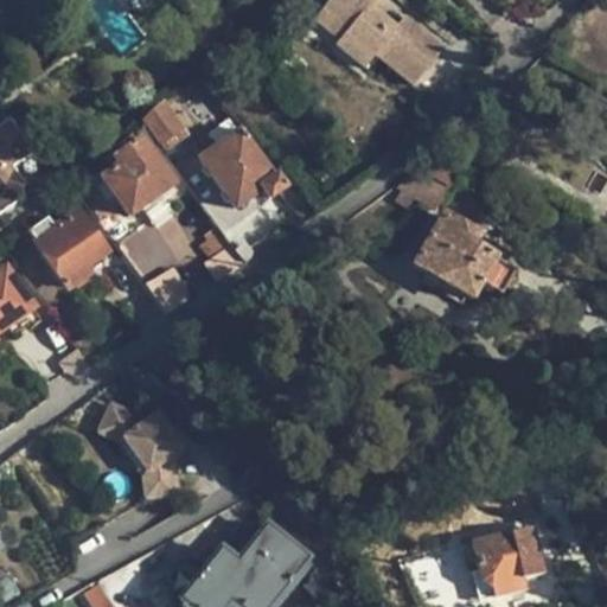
[(351,30),(343,40),(338,44),(366,69),(379,55),(415,88),(448,50),(407,16),(389,36),(376,24),(365,14),(372,6),(366,0),(330,0),(325,6),(351,30)]
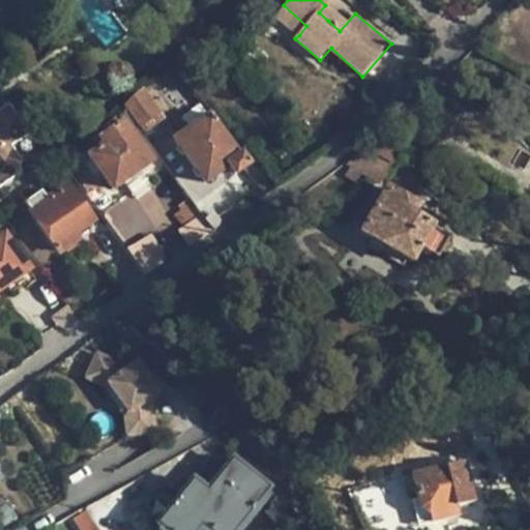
[(276,15),(299,35),(306,26),(284,5),(276,15)]
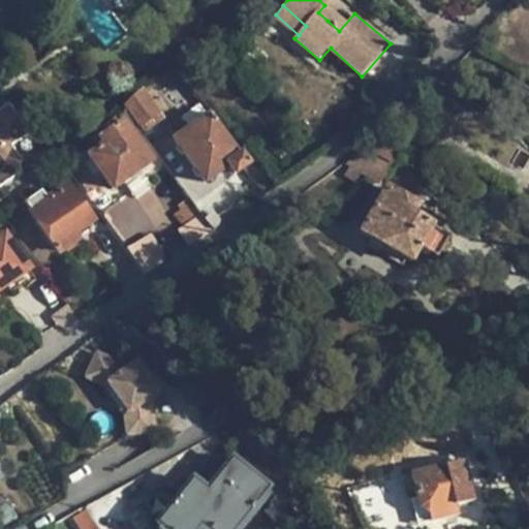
[(335,13),(324,5),(318,12),(328,21),(335,13)]
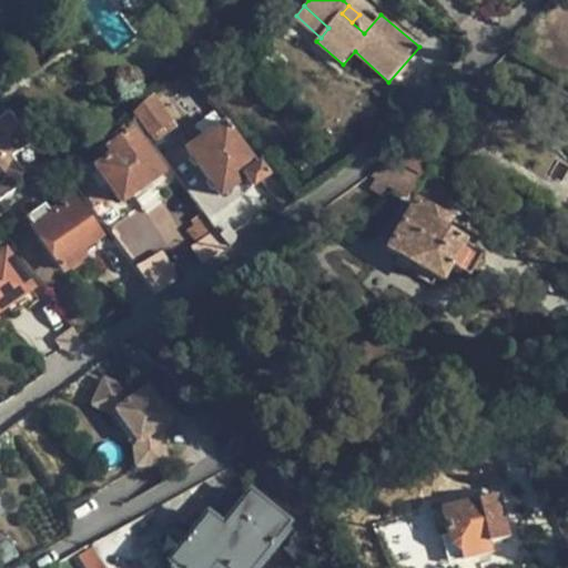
[(152,94),(133,114),(150,137),(171,120),(152,94)]
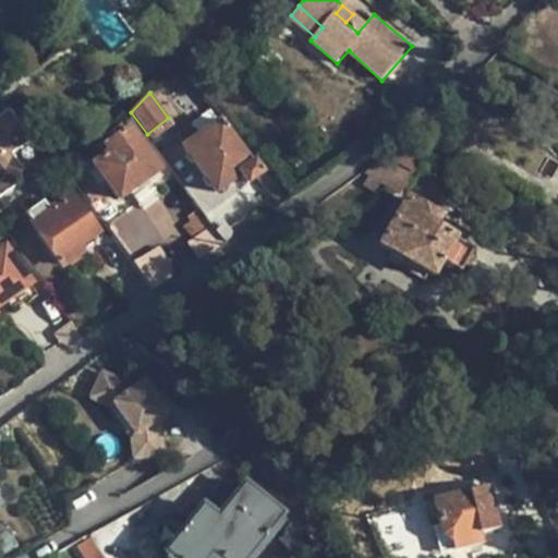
[(250,184),(256,179),(263,173),(256,161),(253,162),(211,107),(197,117),(206,131),(184,147),(217,193),(243,174),(250,184)]
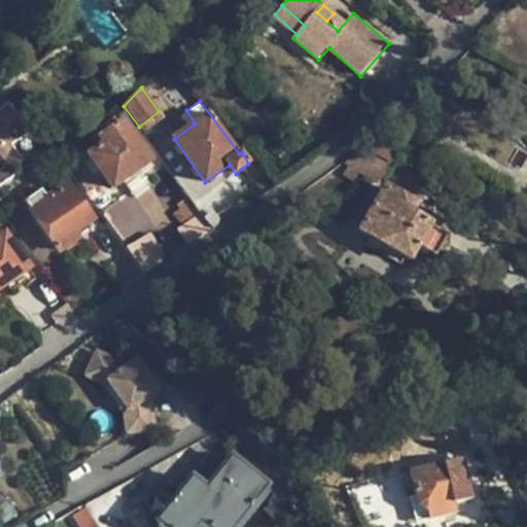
[(0,187),(14,178),(9,171),(24,162),(12,144),(30,132),(9,103),(0,108),(0,187)]
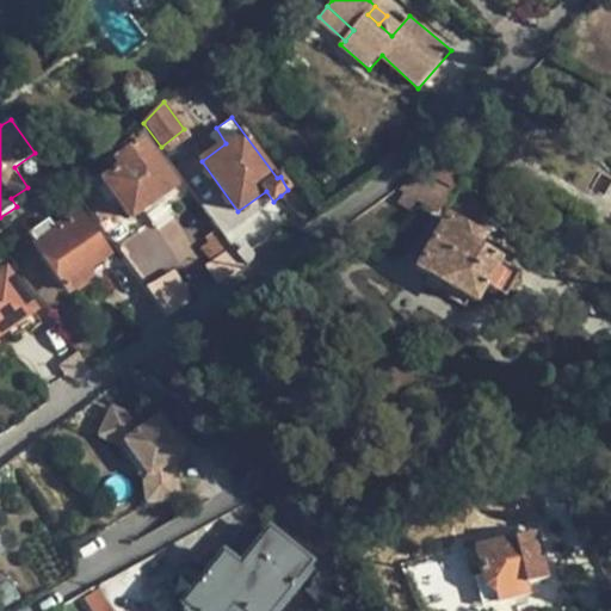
[(130,221),(185,180),(161,147),(143,123),(128,140),(111,156),(119,167),(102,181),(130,221)]
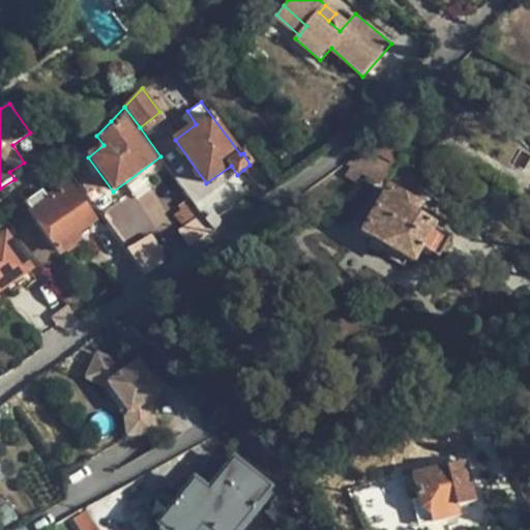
[(404,143),(387,133),(381,138),(372,152),(366,148),(347,163),(351,166),(362,172),(379,182),(404,143)]
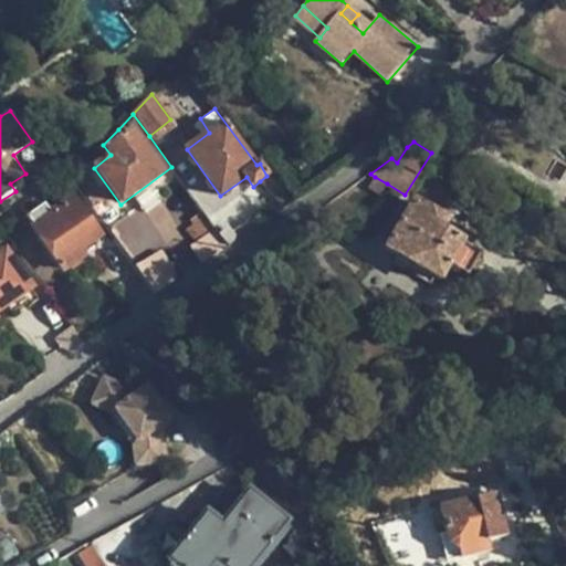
[(284,208),(293,201),(271,174),(266,176),(260,181),(266,189),(284,208)]
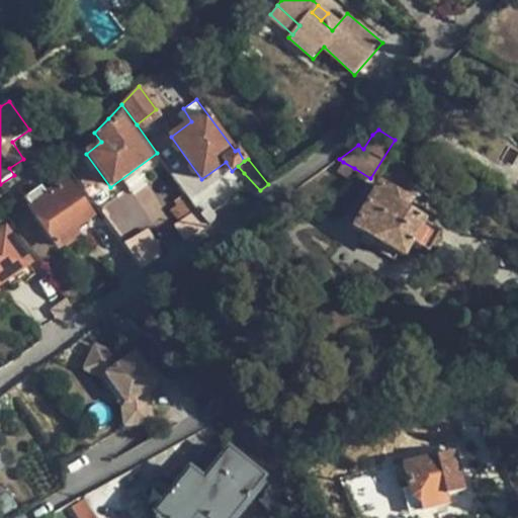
[(348,178),(354,168),(343,162),(337,171),(348,178)]
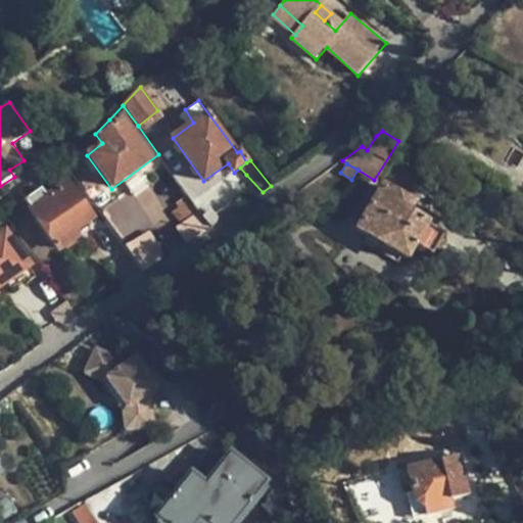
[(257,196),(263,192),(246,175),(243,178),(257,196)]
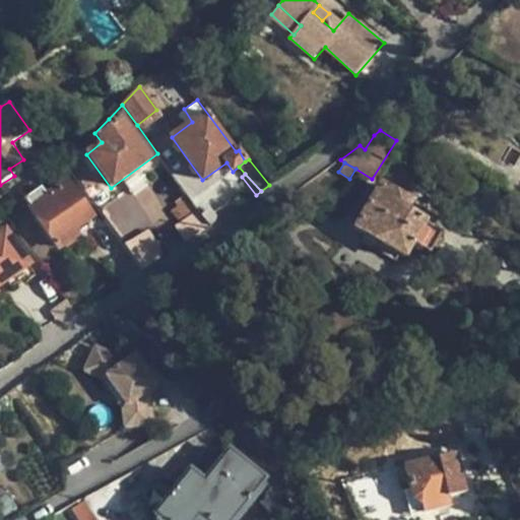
[(47,194),(41,187),(23,199),(60,248),(62,247),(67,249),(75,244),(75,239),(77,236),(74,231),(93,216),(66,180),(47,194)]
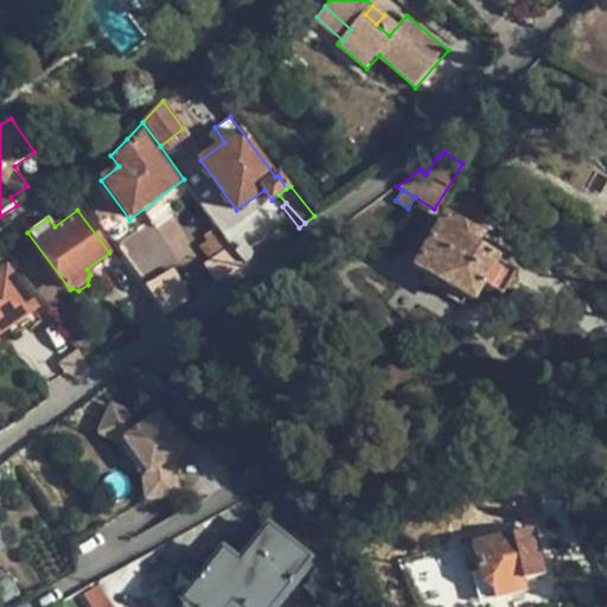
[(121,244),(142,280),(192,250),(171,215),(121,244)]
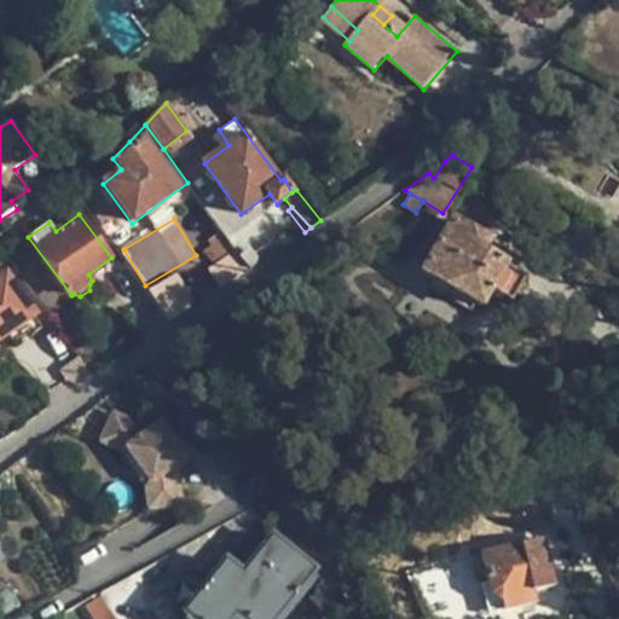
[(513,302),(526,278),(482,250),(487,241),(453,219),(422,272),(480,307),(491,290),(513,302)]
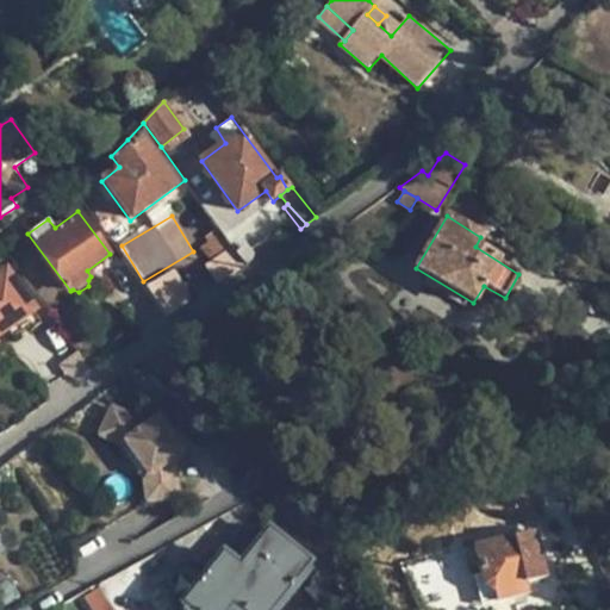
[(246,265),(234,248),(209,265),(221,280),(246,265)]
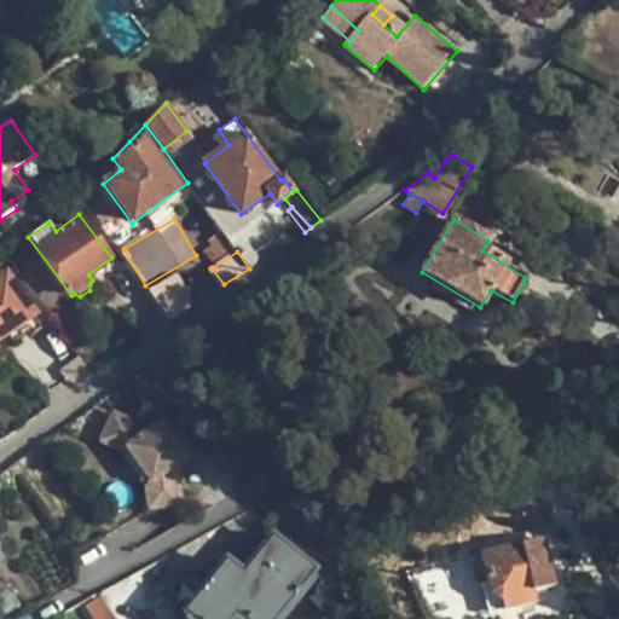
[(150,288),(166,317),(191,302),(177,273),(150,288)]
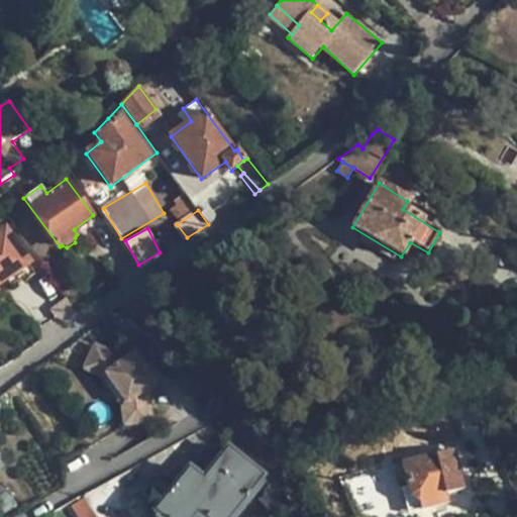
[(0,284),(29,264),(5,229),(0,231),(0,284)]
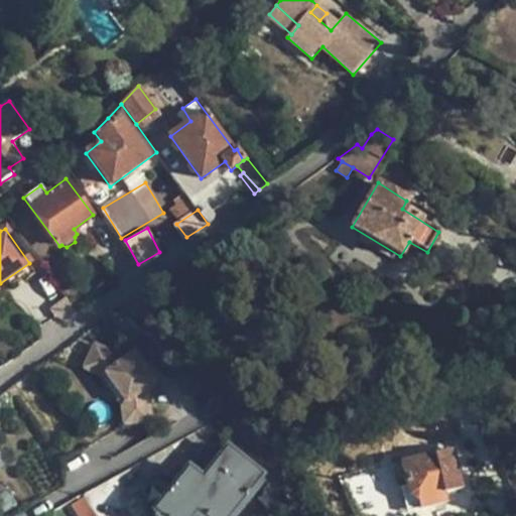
[(95,345),(84,367),(102,376),(106,373),(126,402),(122,404),(124,424),(149,422),(146,388),(154,382),(134,353),(126,359),(95,345)]
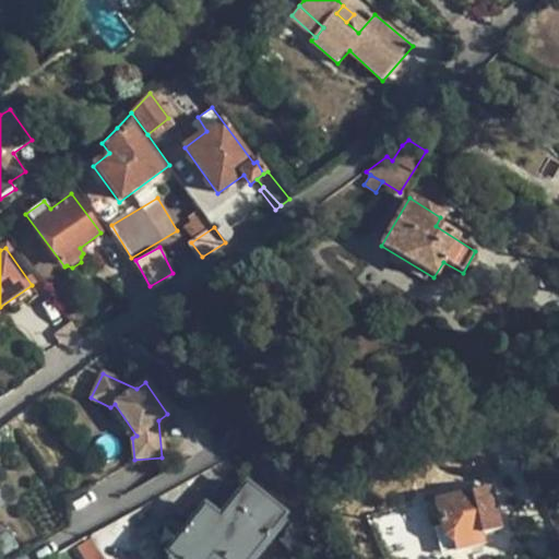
[(110,407),(108,408),(130,440),(132,438),(137,436),(115,404),(110,407)]
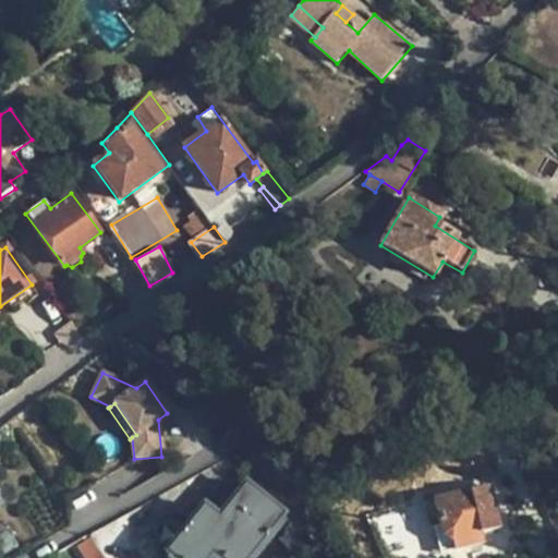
[(422,470),(416,455),(390,464),(399,487),(412,483),(409,474),(422,470)]
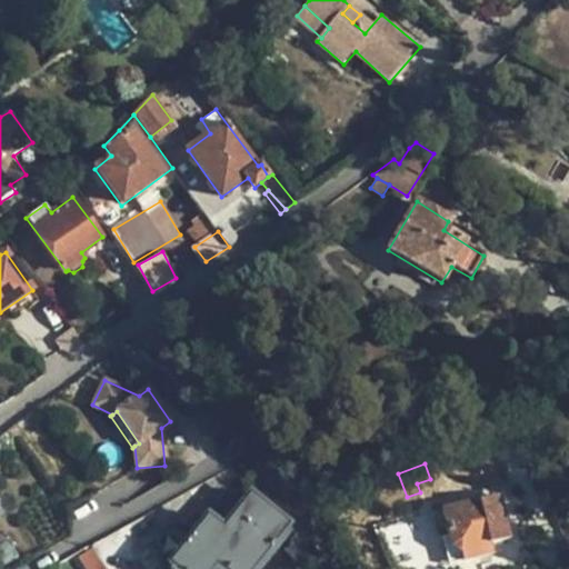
[(222,528),(207,516),(169,565),(175,568),(212,568),(216,566),(219,568),(255,568),(290,526),(250,495),(222,528)]
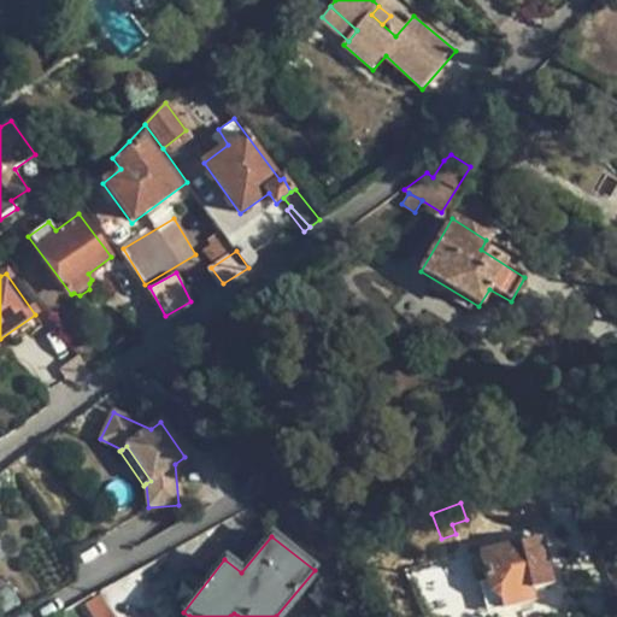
[(481,552),(488,582),(494,611),(538,601),(535,589),(556,585),(546,538),(481,552)]
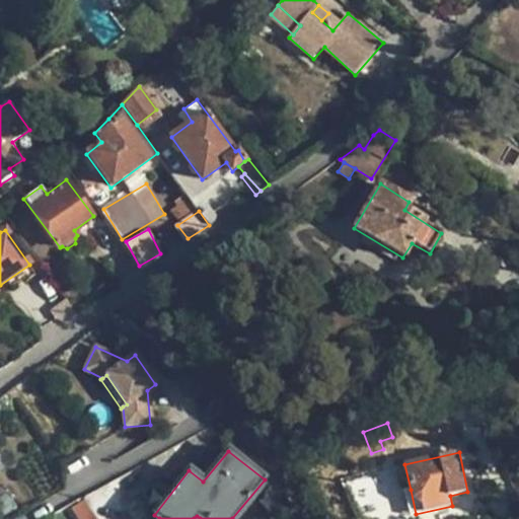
[(410,515),(416,514),(411,490),(404,491),(410,515)]
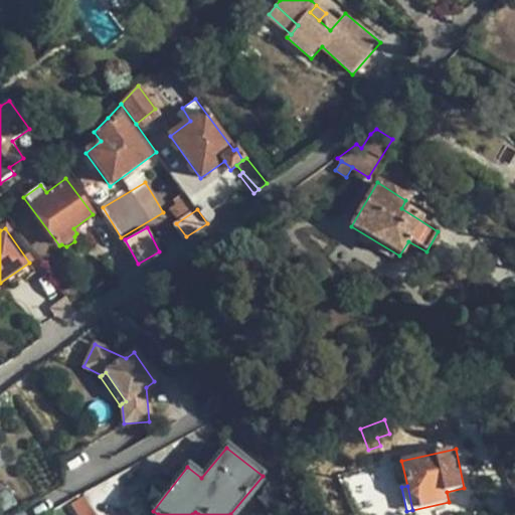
[(96,514),(82,494),(70,501),(78,514),(96,514)]
